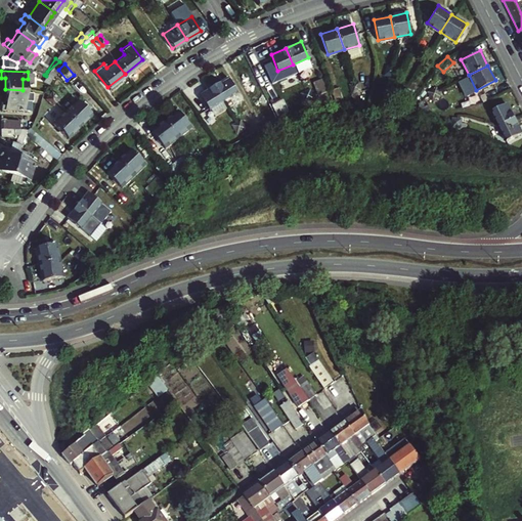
[(228,77),(214,85),(222,99),(236,91),(228,77)]
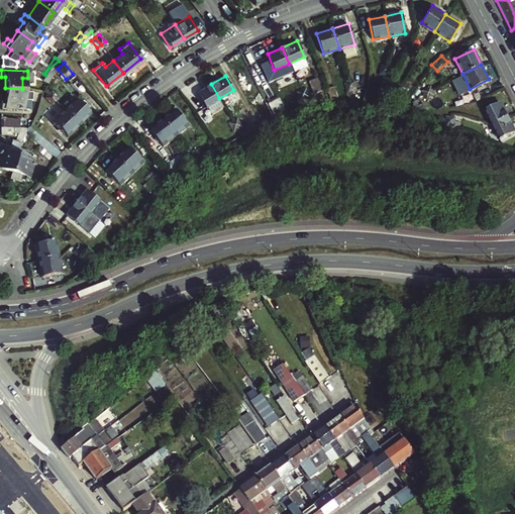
[(318,76),(306,80),(311,92),(323,87),(318,76)]
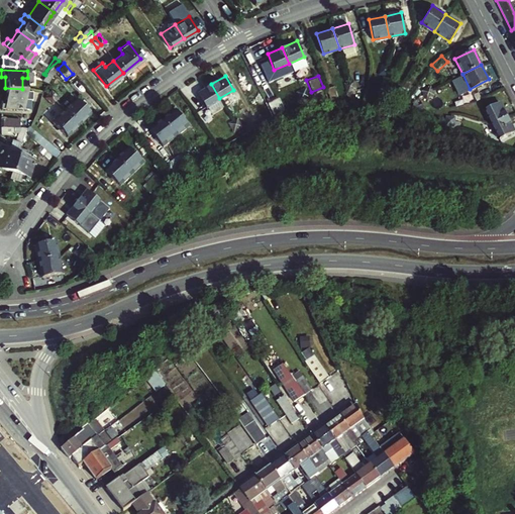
[(409,82),(404,80),(401,85),(406,88),(409,82)]
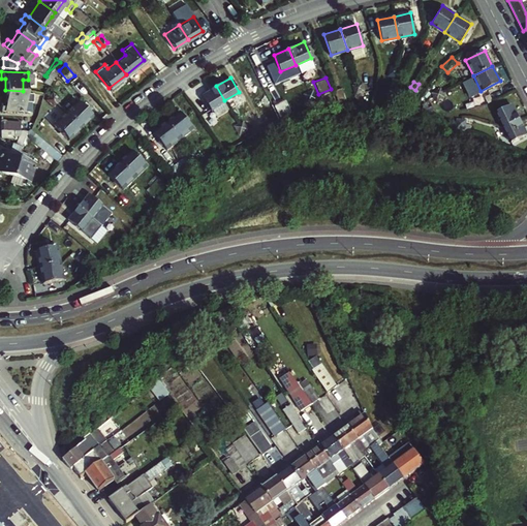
[(216,86),(202,95),(211,110),(224,100),(216,86)]
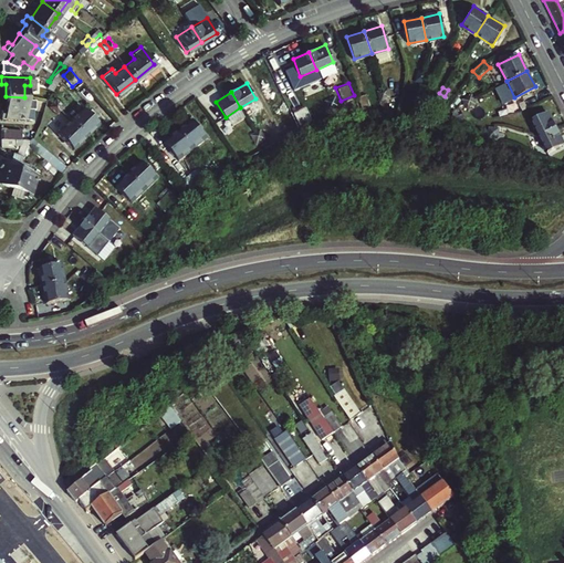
[(366,93),(356,95),(362,111),(371,107),(366,93)]
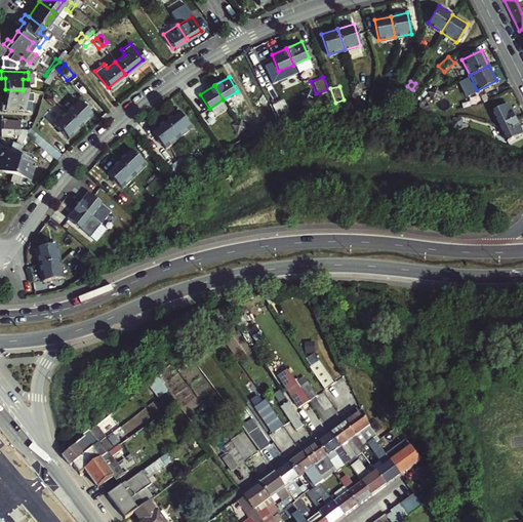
[(430,95),(438,91),(436,87),(428,91),(430,95)]
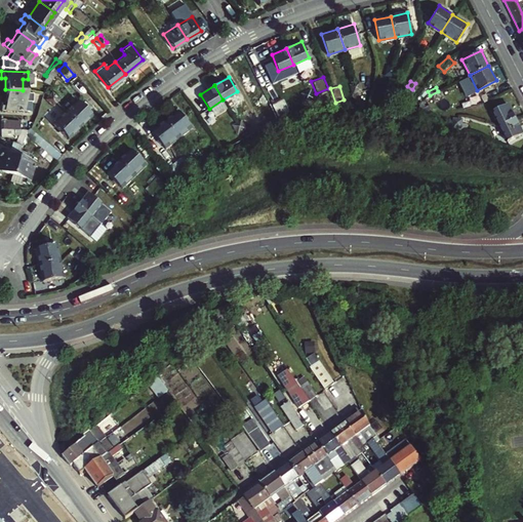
[(22,101),(23,90),(5,89),(4,99),(0,99),(0,108),(26,109),(27,102),(22,101)]
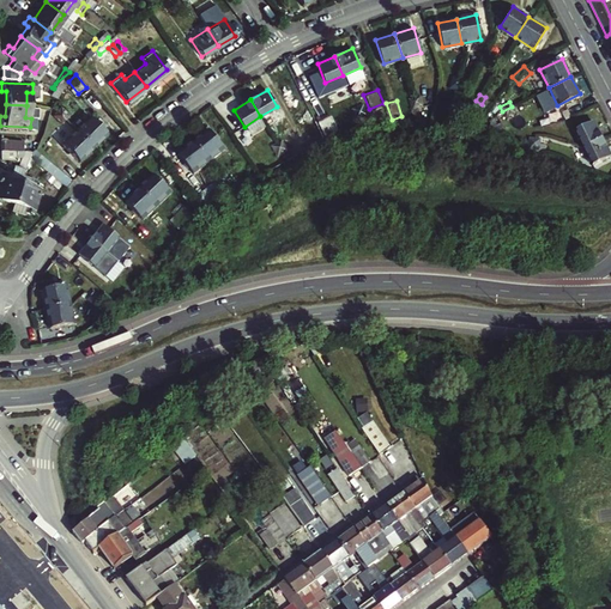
[(55,109),(62,117),(66,114),(59,105),(55,109)]
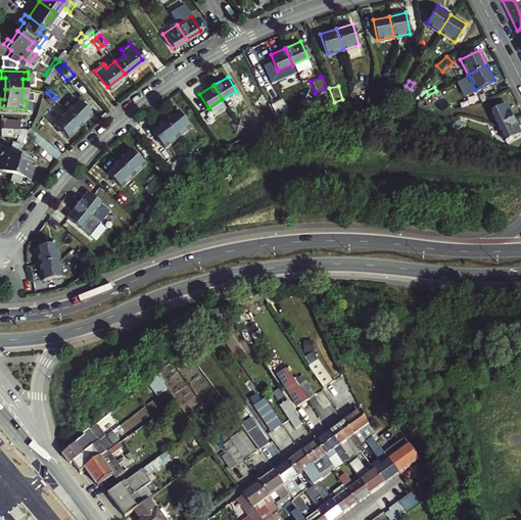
[(395,93),(390,91),(377,117),(384,120),(386,115),(394,103),(390,101),(395,93)]
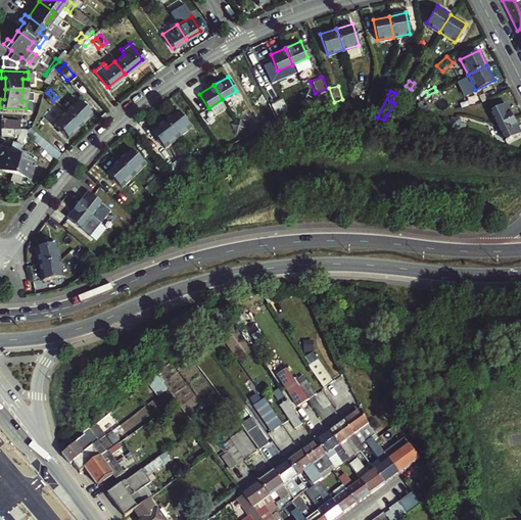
[(436,91),(428,95),(430,100),(438,96),(436,91)]
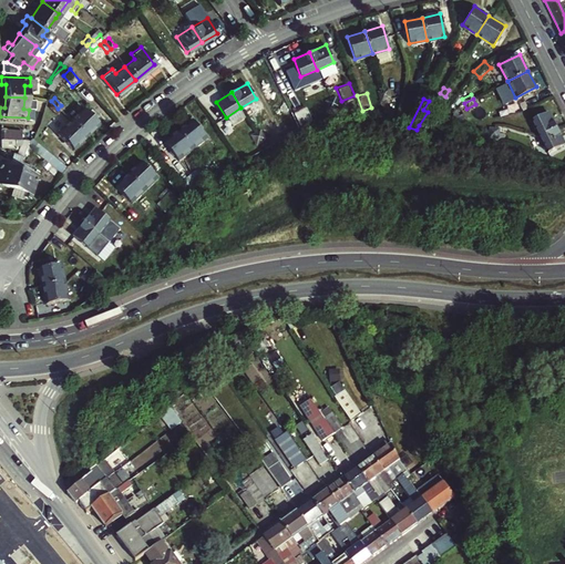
[(51,101),(48,104),(54,112),(58,109),(51,101)]
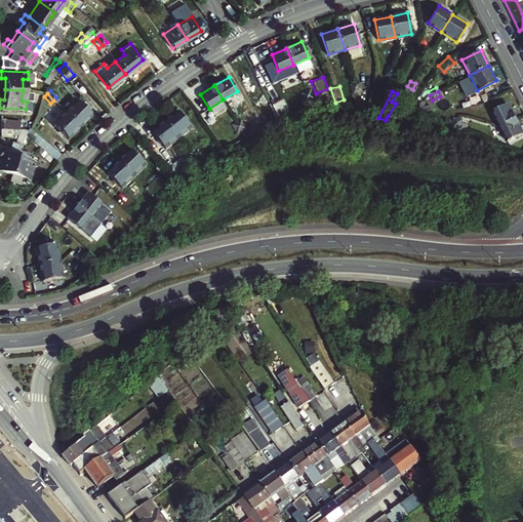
[(397,93),(392,102),(396,104),(401,95),(397,93)]
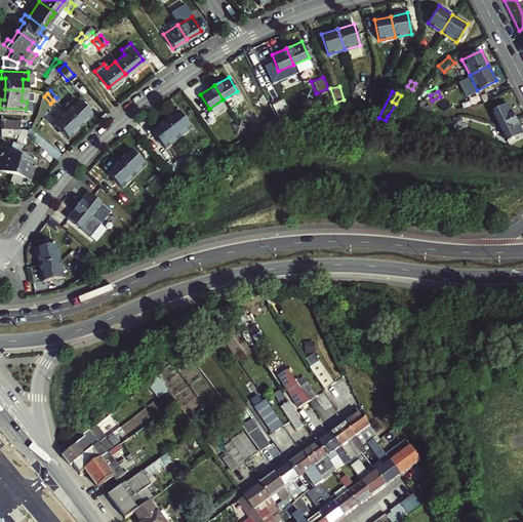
[(401,95),(396,104),(400,107),(405,98),(401,95)]
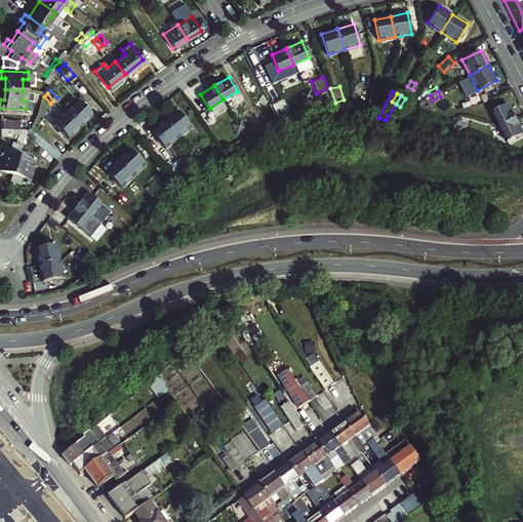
[(75,97),(63,110),(78,125),(89,113),(75,97)]
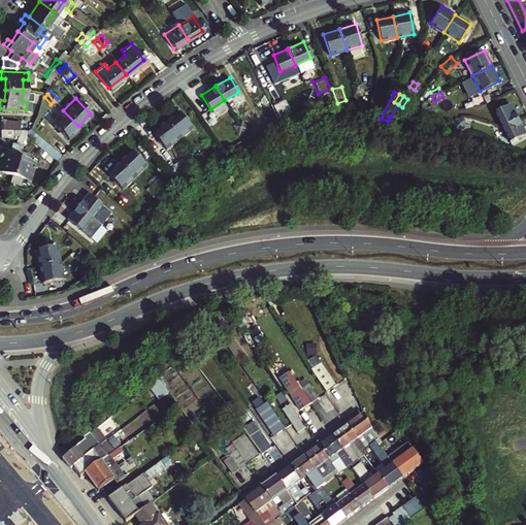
[(283,99),(272,104),(281,119),(291,116),(283,99)]
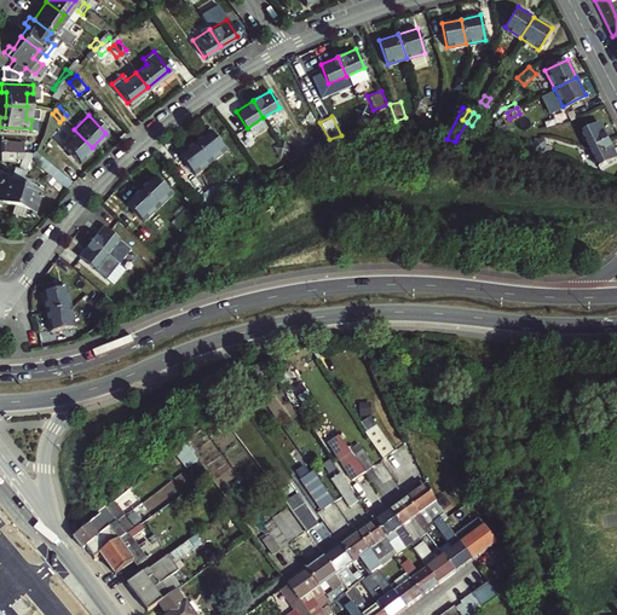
[(482,119),(478,116),(472,126),(467,122),(457,137),(467,143),(482,119)]
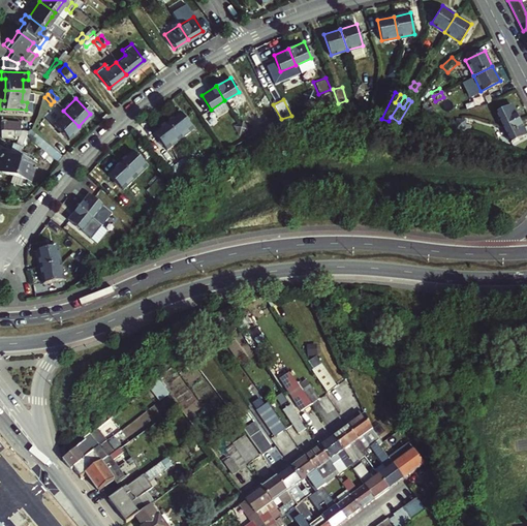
[(504,126),(519,118),(510,103),(496,112),(503,126),(504,126)]
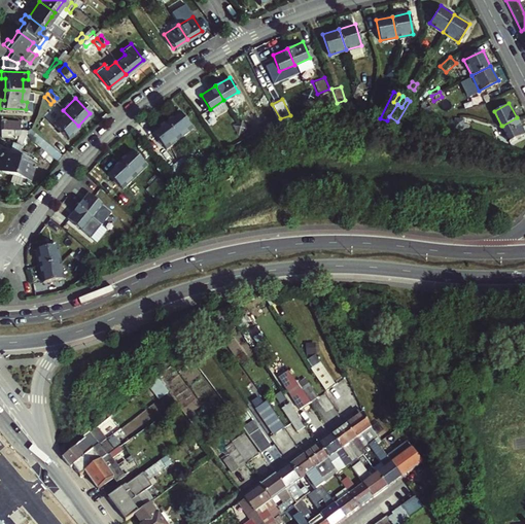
[(256,109),(248,113),(255,125),(264,120),(256,109)]
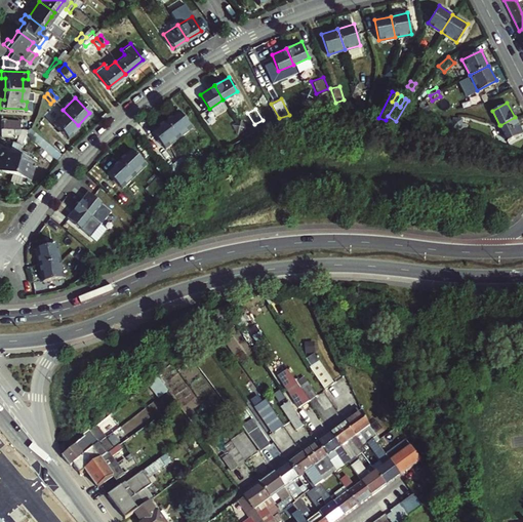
[(66,136),(78,125),(63,110),(51,121),(66,136)]
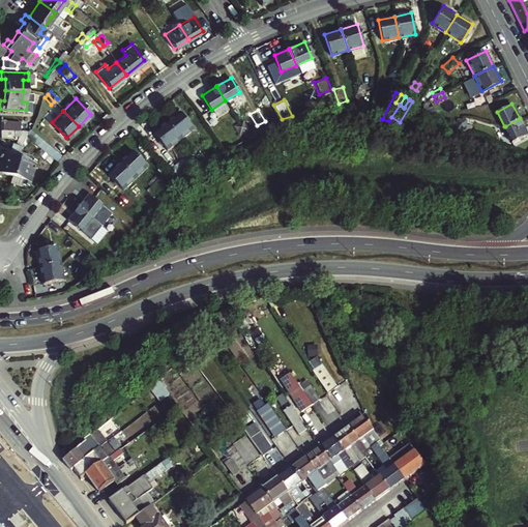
[(166,120),(179,138),(192,127),(179,111),(166,120)]
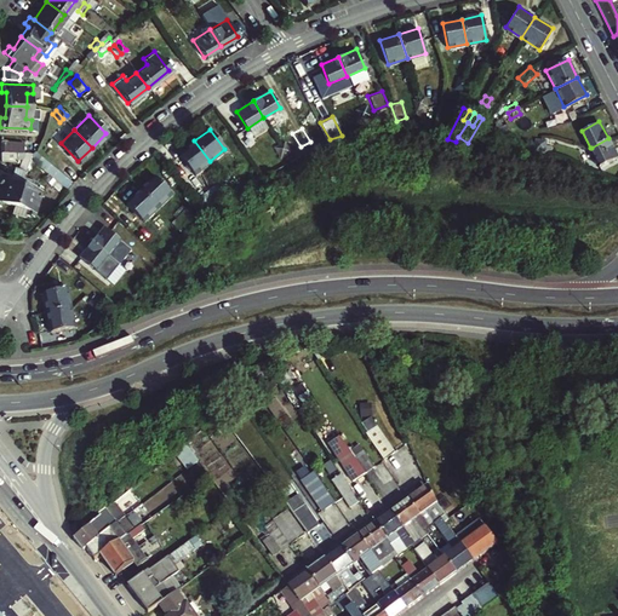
[(0,148),(17,149),(17,139),(0,138),(0,148)]
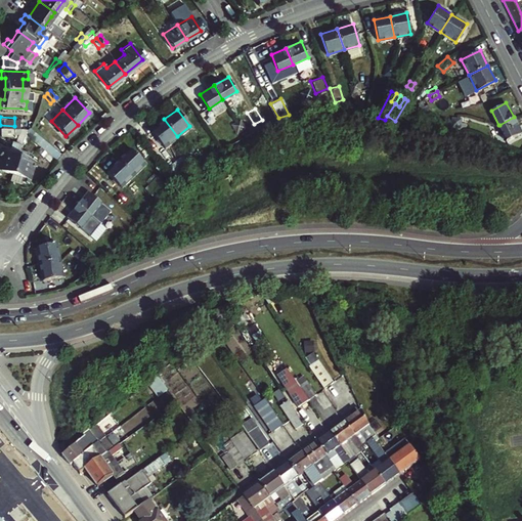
[(499,125),(498,125),(507,140),(521,132),(521,131),(514,117),(499,125)]
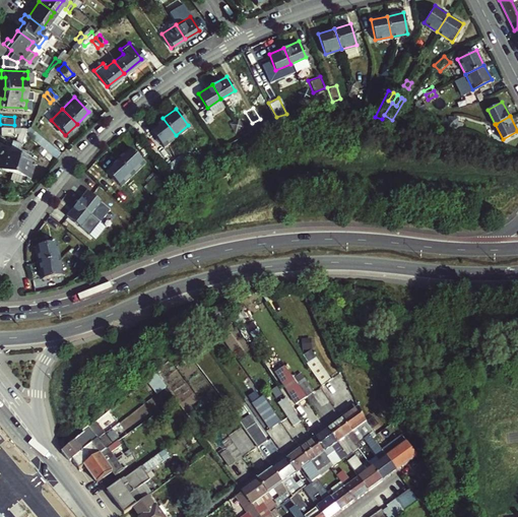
[(234,119),(239,127),(243,125),(238,117),(234,119)]
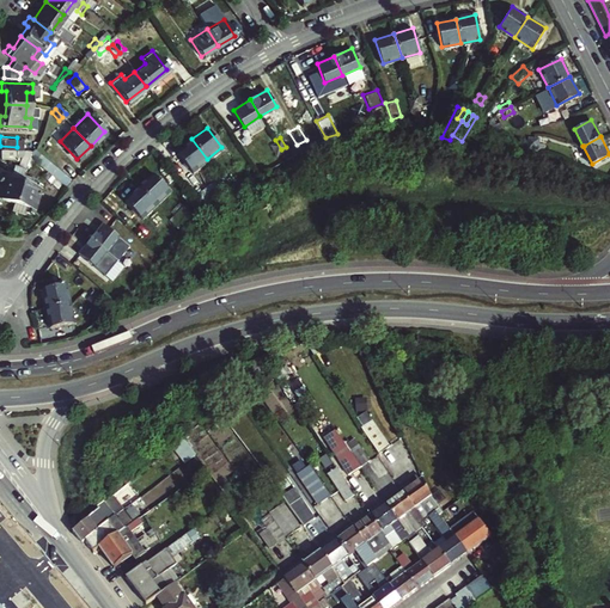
[(207,159),(191,139),(176,152),(191,171),(207,159)]
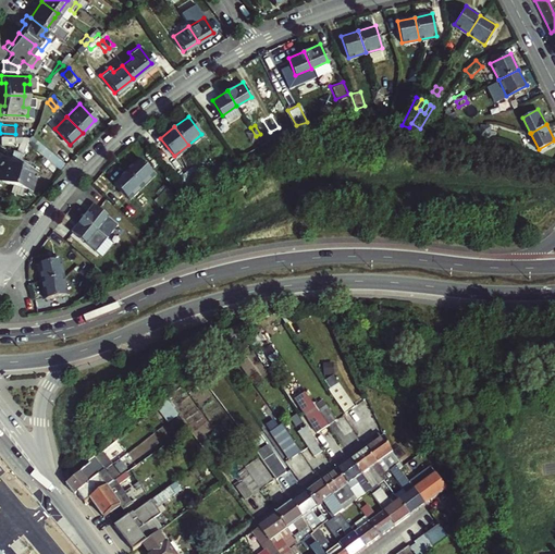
[(256,136),(250,127),(246,131),(251,139),(256,136)]
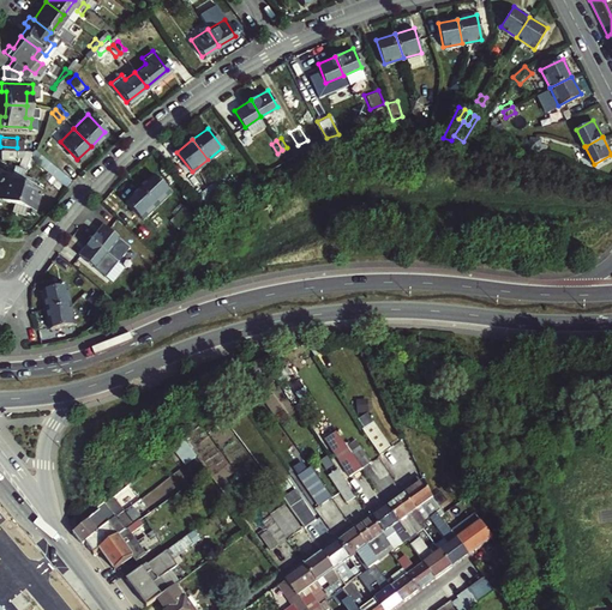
[(23,167),(11,201),(10,207),(22,211),(23,210),(31,212),(40,182),(31,180),(34,174),(27,173),(31,159),(57,179),(63,171),(33,148),(29,149),(23,167)]
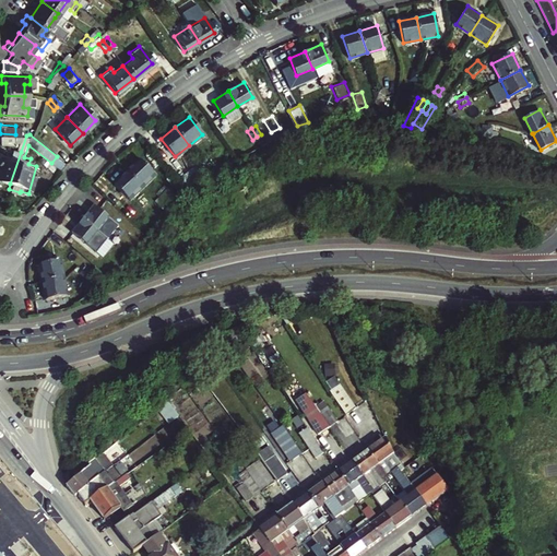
[(20,134),(14,151),(21,152),(26,135),(20,134)]
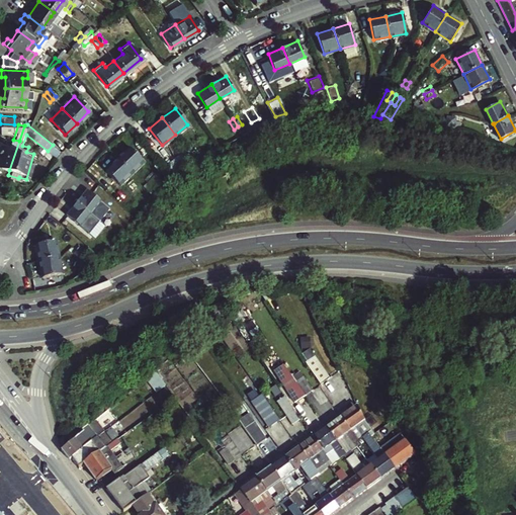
[(8,138),(6,146),(0,144),(0,166),(9,170),(19,141),(13,140),(8,138)]
